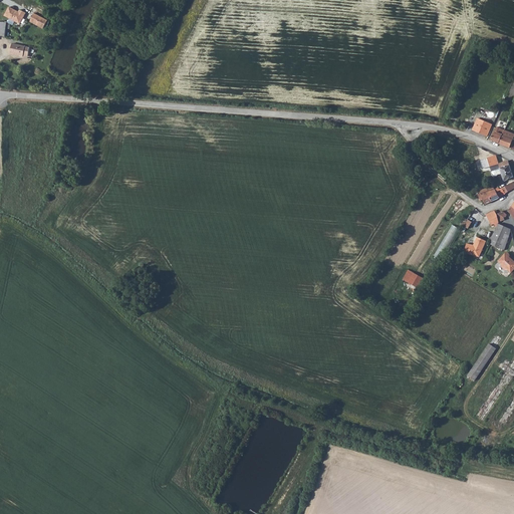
[(19,12),(9,7),(4,16),(20,25),(26,13),(20,10),(19,12)]
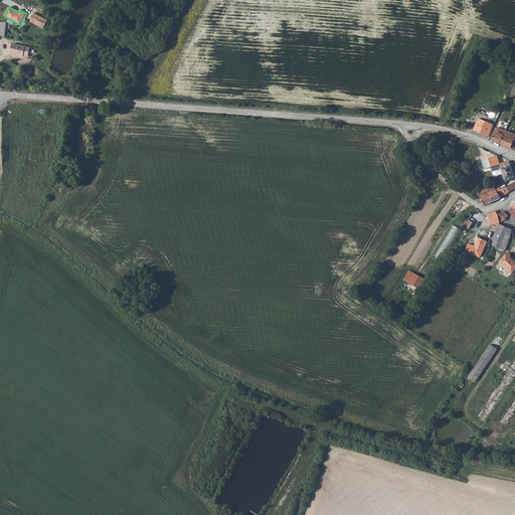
[(35,11),(33,15),(40,19),(37,23),(44,26),(48,18),(35,11)]
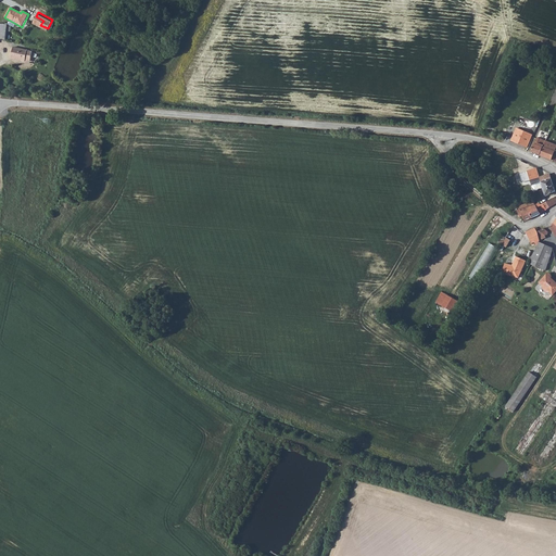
[(12,25),(0,24),(0,38),(8,39),(9,32),(12,32),(12,30),(12,25)]
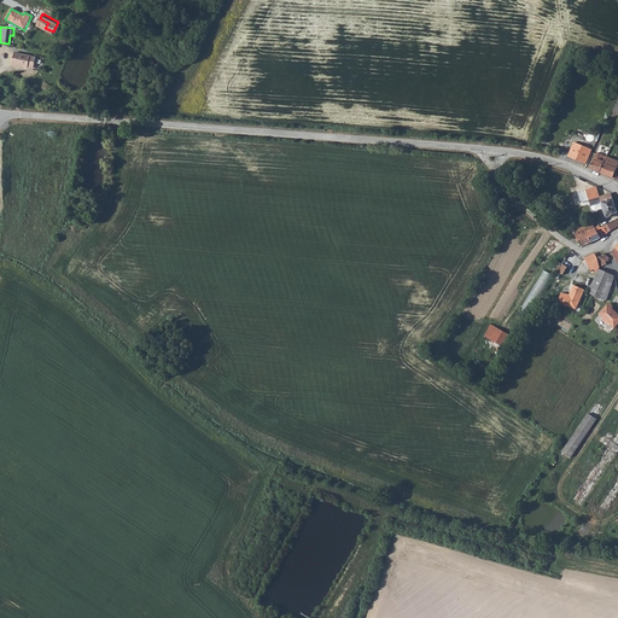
[(15,52),(12,64),(31,68),(33,65),(38,66),(39,56),(15,52)]
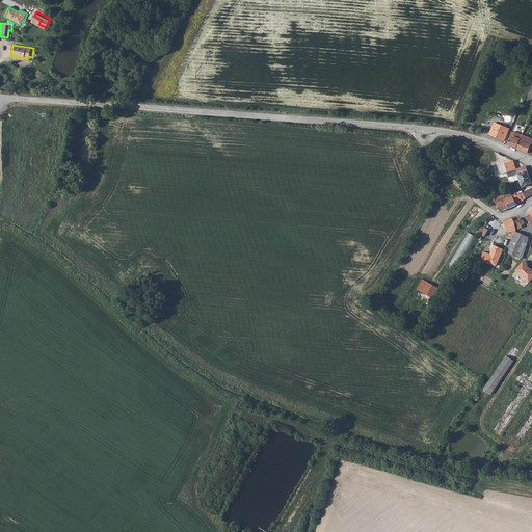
[(488,125),(485,132),(487,133),(487,134),(502,141),(508,129),(505,128),(506,125),(501,123),(499,126),(493,123),(490,126),(488,125)]
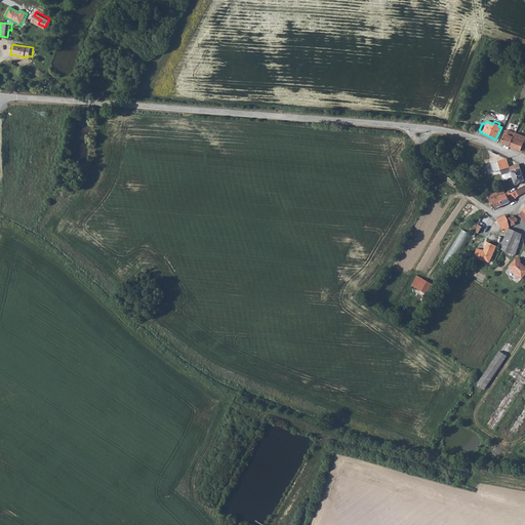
[(510,146),(512,138),(505,135),(501,143),(510,146)]
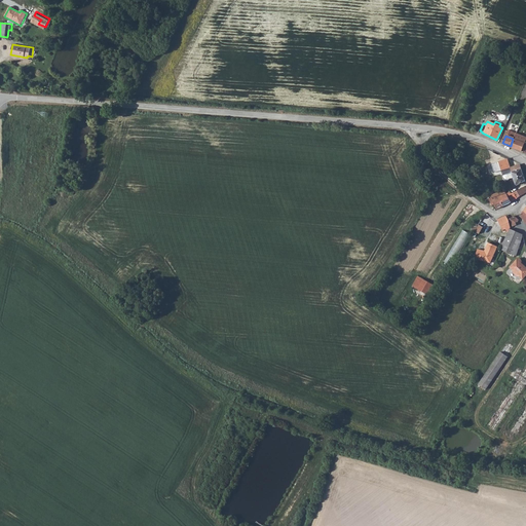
[(515,139),(513,139),(511,146),(525,152),(525,150),(525,139),(523,143),(515,139)]
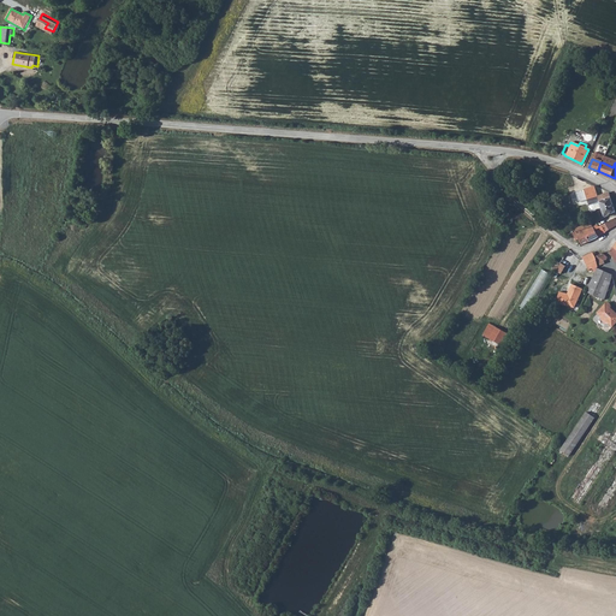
[(587,199),(597,195),(593,185),(574,190),(578,201),(587,199)]
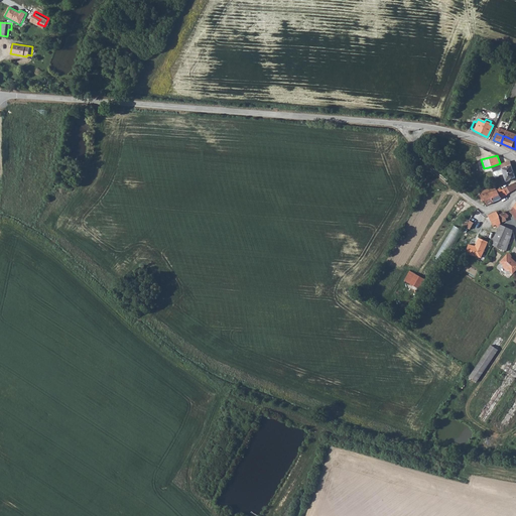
[(504,173),(502,169),(500,163),(492,166),(495,176),(504,173)]
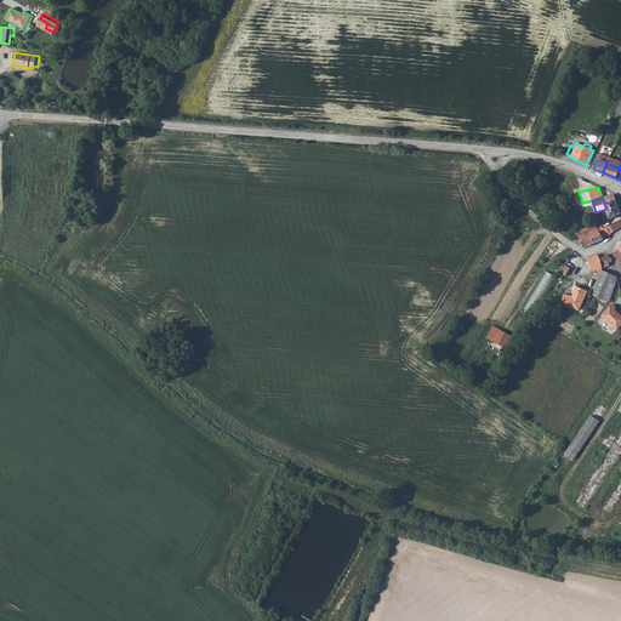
[(620,212),(616,200),(604,204),(607,209),(609,217),(620,212)]
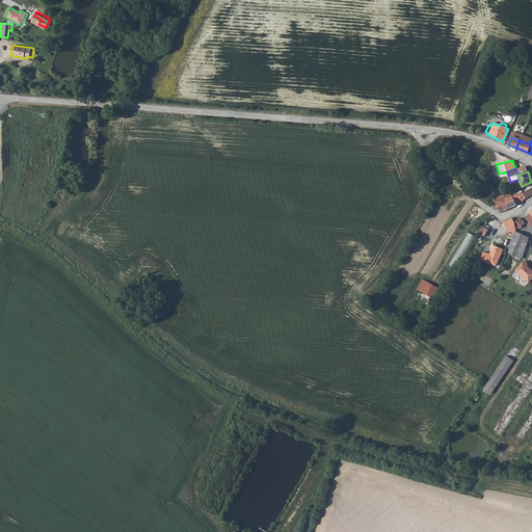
[(531,193),(531,187),(515,195),(514,193),(509,195),(510,198),(497,206),(498,207),(500,207),(503,212),(517,205),(531,193)]
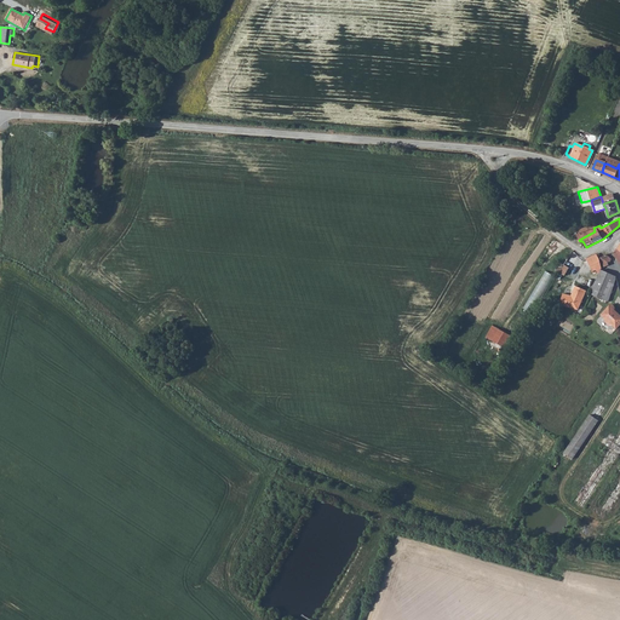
[(596,254),(584,260),(587,267),(589,265),(593,271),(600,269),(603,269),(602,264),(596,254)]
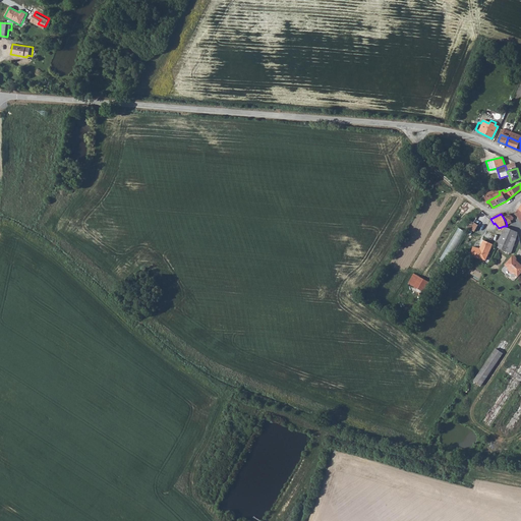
[(479,227),(474,224),(471,230),(476,233),(479,227)]
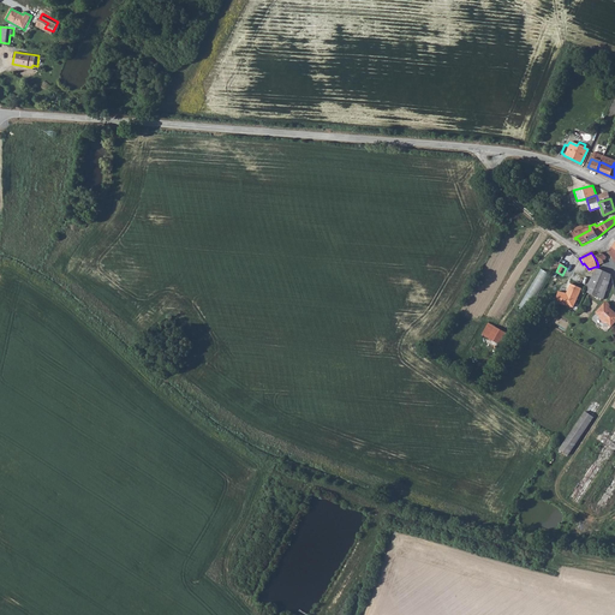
[(595,267),(595,273),(586,288),(585,292),(593,294),(597,286),(601,278),(604,269),(599,268),(598,267),(595,267)]
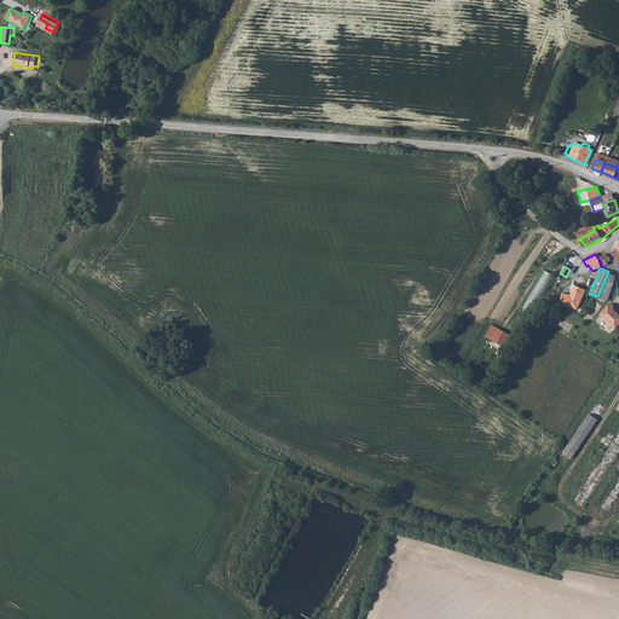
[(545,289),(554,275),(545,270),(537,285),(545,289)]
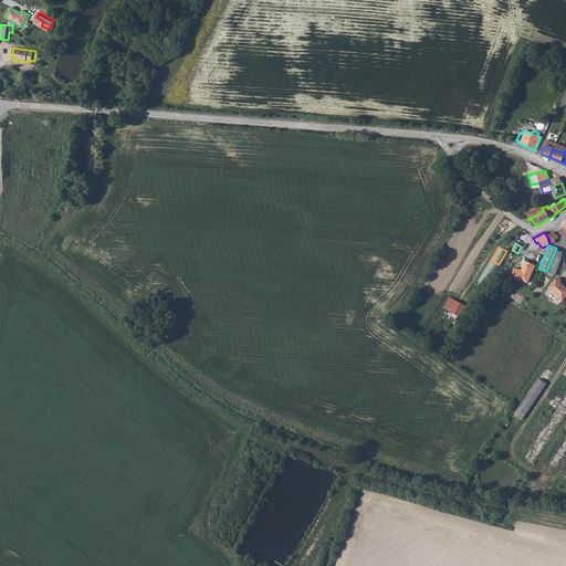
[(553,255),(561,258),(562,254),(564,254),(563,251),(563,250),(556,248),(553,255)]
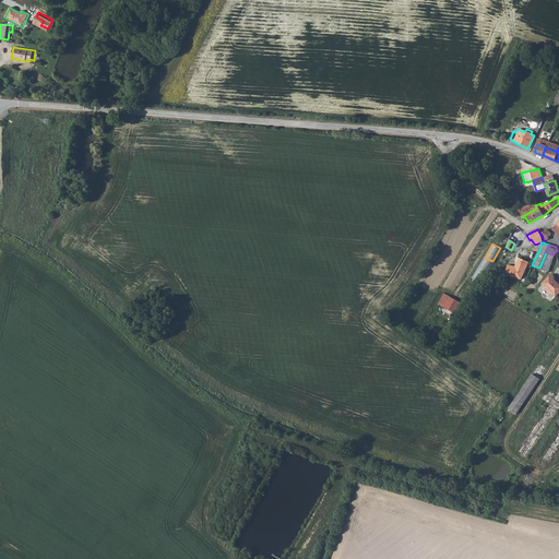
[(543,260),(551,263),(554,254),(546,252),(543,260)]
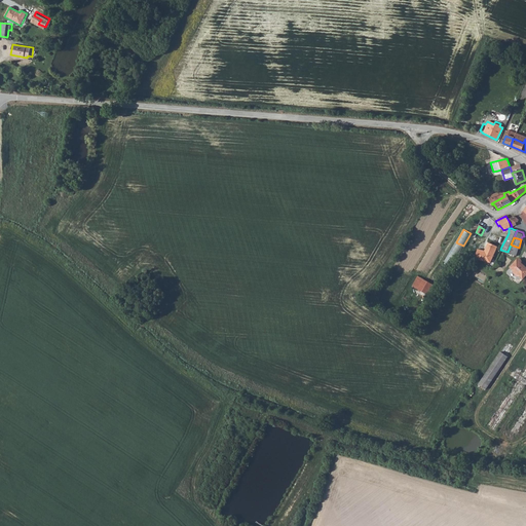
[(496,248),(487,243),(484,252),(472,249),(470,259),(485,263),(487,258),(491,260),(496,248)]
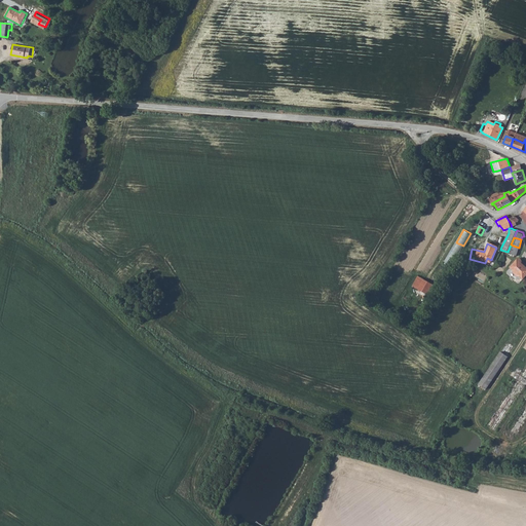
[(513,258),(515,259),(519,248),(511,245),(508,252),(510,253),(509,256),(511,257),(512,256),(513,258)]
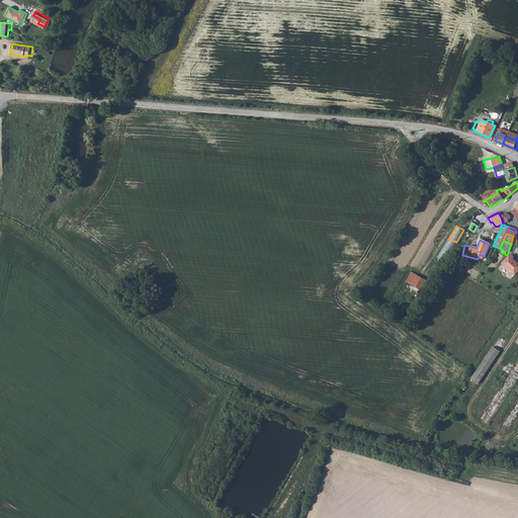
[(513,272),(516,275),(517,273),(517,263),(514,260),(515,259),(514,258),(513,256),(511,256),(504,264),(507,267),(507,270),(510,272),(513,272)]
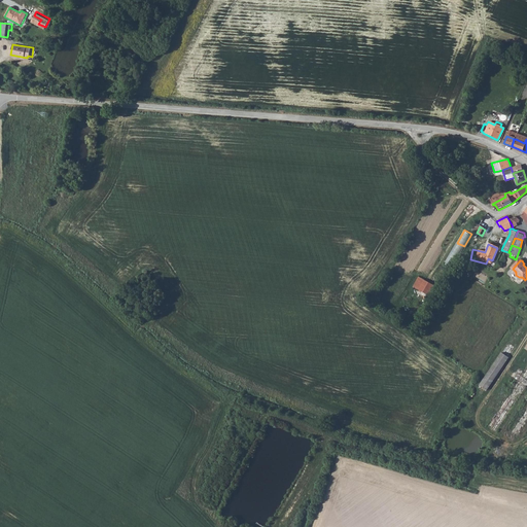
[(419,277),(413,286),(424,292),(430,283),(419,277)]
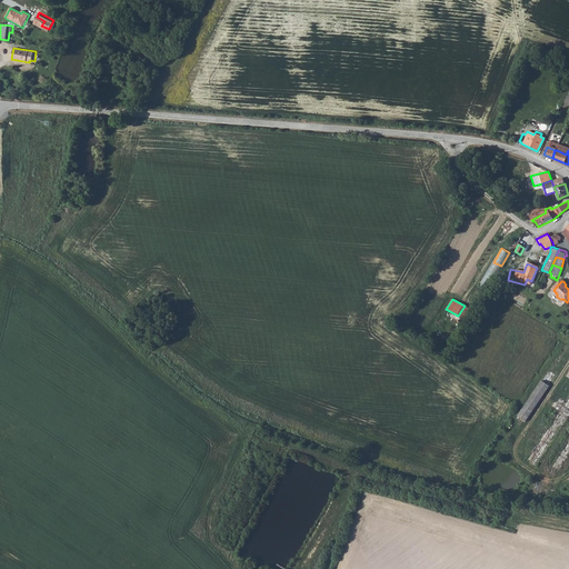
[(541,381),(517,418),(526,423),(549,387),(541,381)]
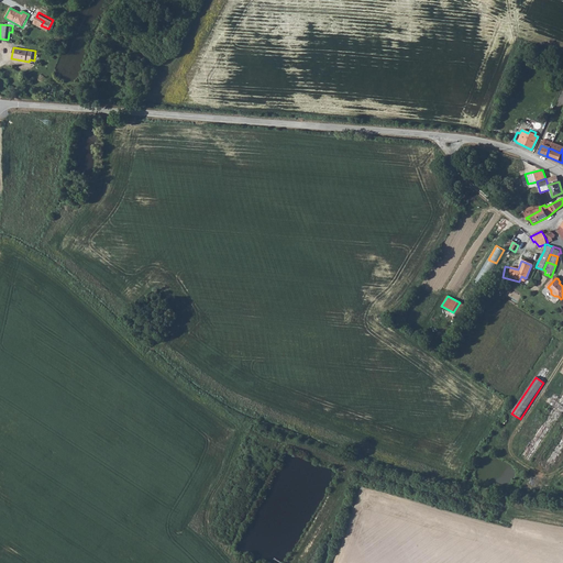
[(562,452),(562,430),(543,460),(553,467),(562,452)]
